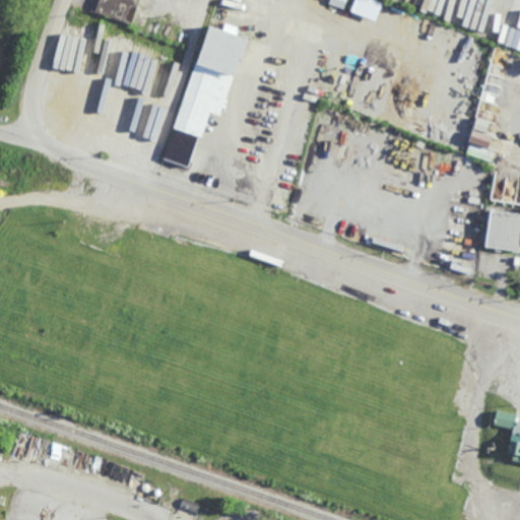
[(153,0),(144,29),(95,13),(100,0),(153,0)]
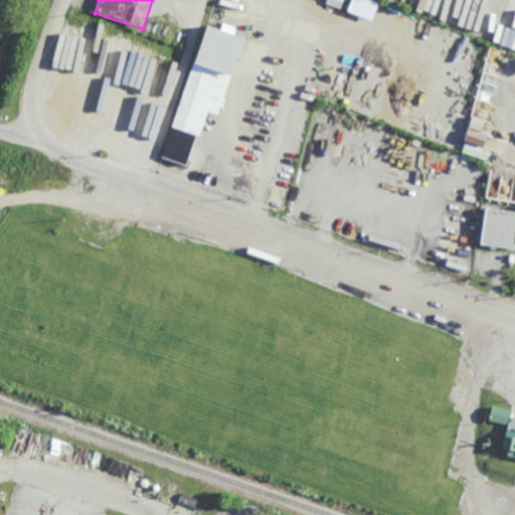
[(345,0),(342,9),(328,4),(329,0),(345,0)]
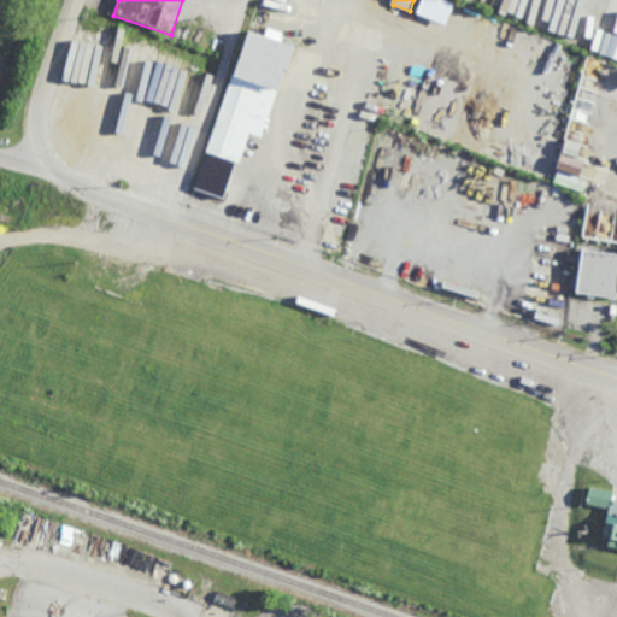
[(616,0),(616,19),(604,15),(609,0),(616,0)]
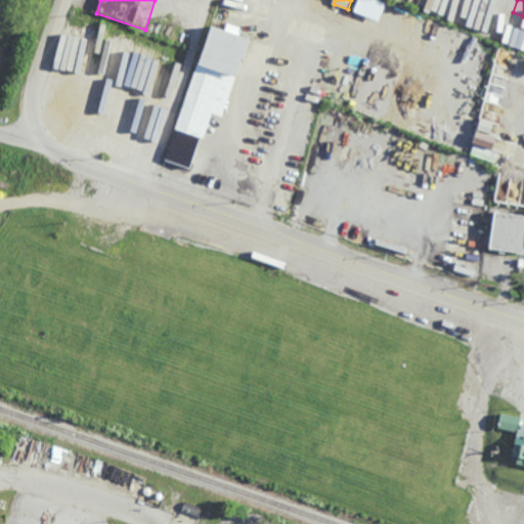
[(247,61),(245,61),(238,79),(236,79),(223,118),(214,115),(205,140),(189,135),(188,137),(176,133),(212,26),(254,40),(247,61)]
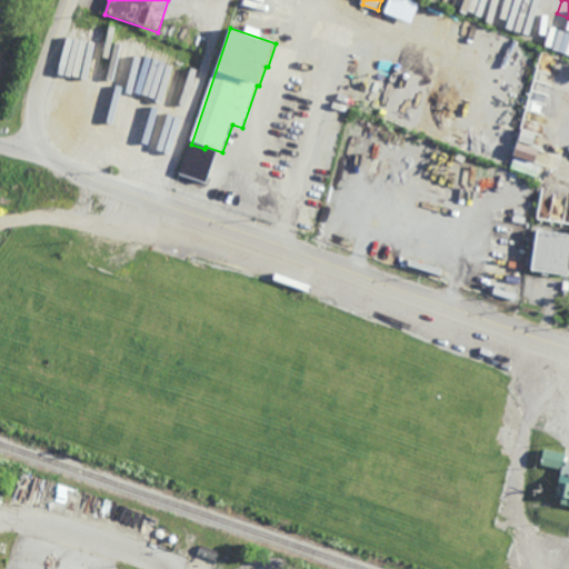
[(499,179),(493,177),(492,180),(485,177),(489,162),(503,168),(499,179)]
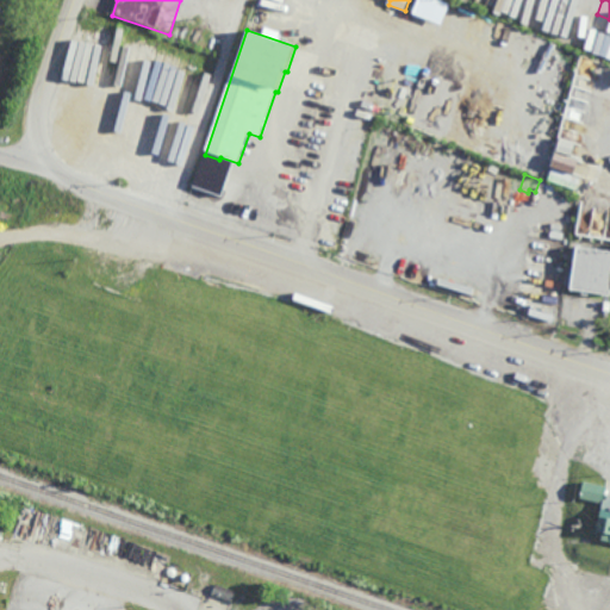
[(560,304),(520,298),(529,236),(568,242),(560,304)]
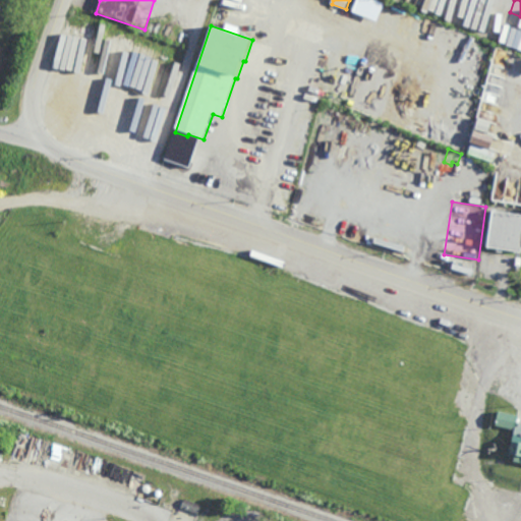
[(520,243),(520,251),(486,246),(491,210),(520,214),(520,243)]
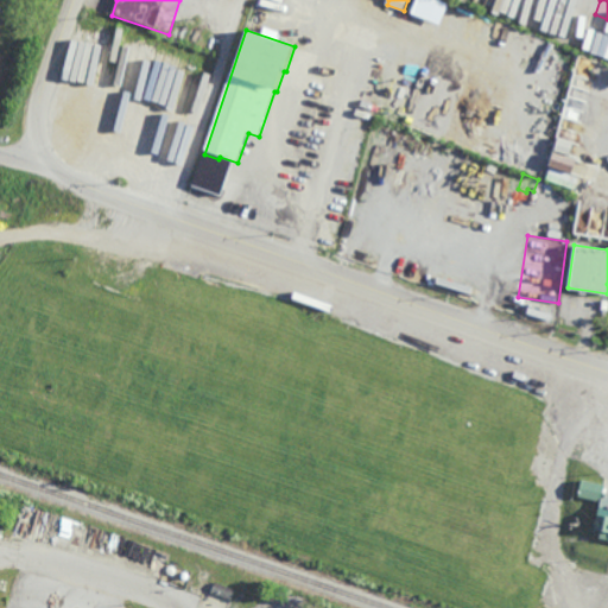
[(607,538),(597,537),(599,529),(594,527),(600,500),(577,495),(581,477),(606,483),(603,491),(607,491),(607,538)]
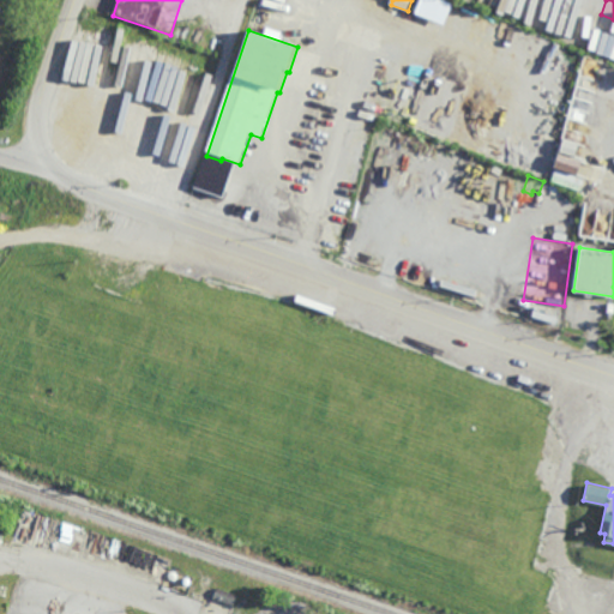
[(172,581),(170,581),(168,579),(168,578),(167,577),(167,576),(168,575),(168,573),(168,572),(170,571),(172,571),(173,571),(174,571),(175,572),(176,572),(176,573),(178,576),(178,577),(176,578),(176,579),(175,579),(175,581),(174,581),(173,581),(172,581)]
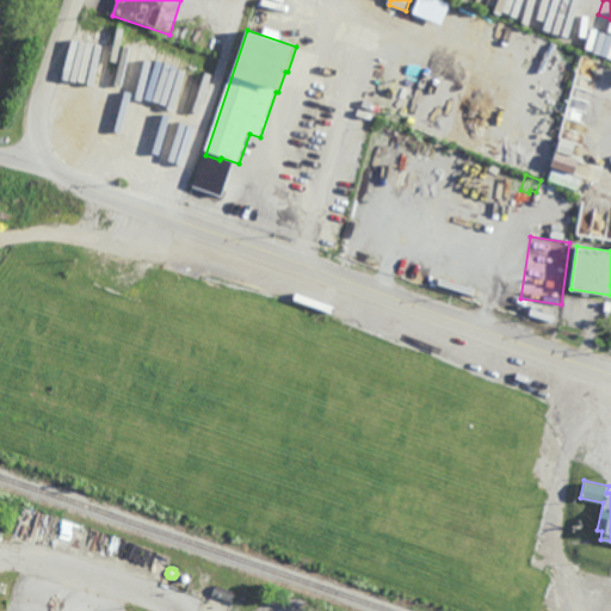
[(185,584),(184,582),(181,581),(180,580),(180,579),(180,578),(181,576),(181,575),(184,574),(185,573),(186,573),(186,574),(187,574),(189,574),(190,575),(190,576),(191,578),(191,579),(190,580),(190,581),(189,581),(189,582),(187,584),(186,584),(185,584)]
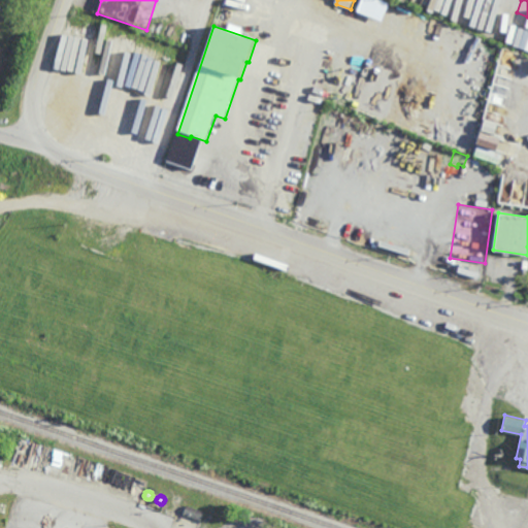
[(200,521),(183,514),(186,504),(204,512),(200,521)]
